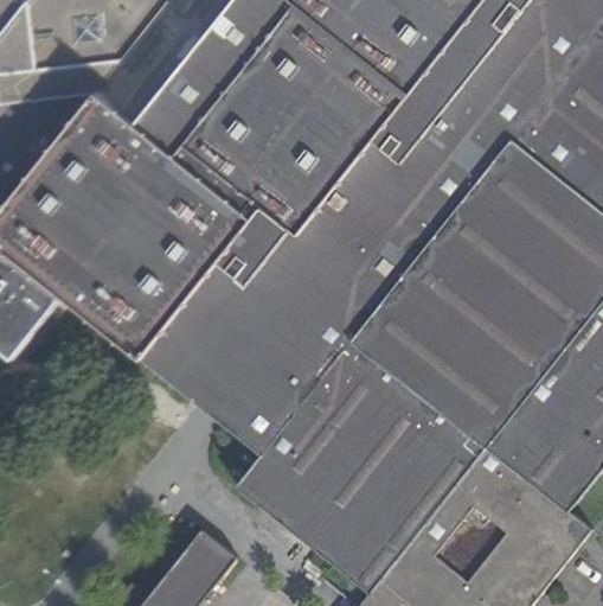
[(0,349),(13,359),(63,297),(261,455),(236,488),(372,595),(382,584),(410,605),(531,605),(591,530),(569,512),(602,469),(602,0),(0,0),(0,70),(7,70),(10,99),(0,99),(0,349)]
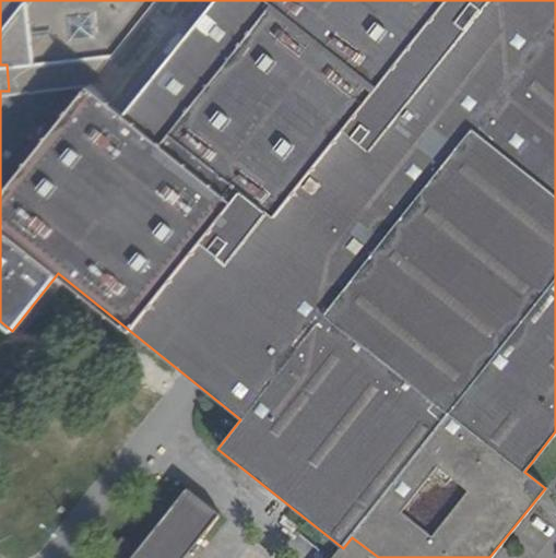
[(0,91),(9,91),(7,64),(0,64),(0,91)]
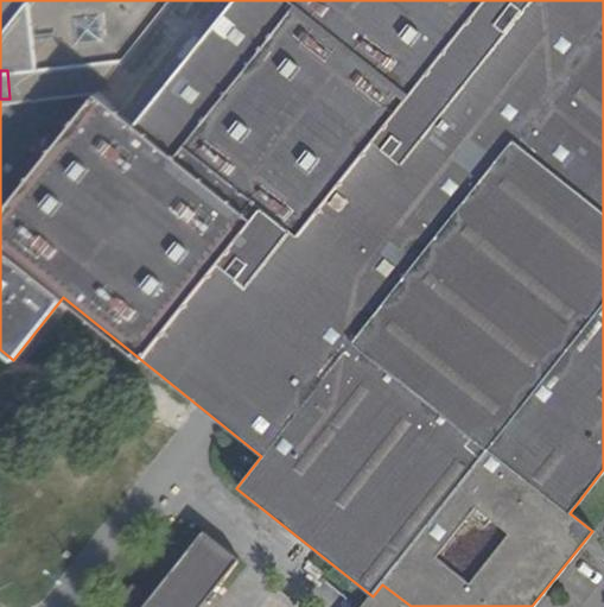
[(202,531),(141,606),(198,606),(236,558),(202,531)]
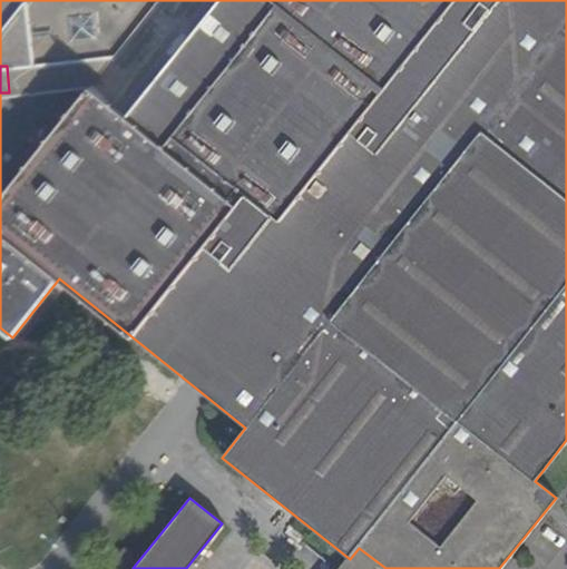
[(109,565),(114,568),(123,568),(134,556),(123,548),(109,565)]
